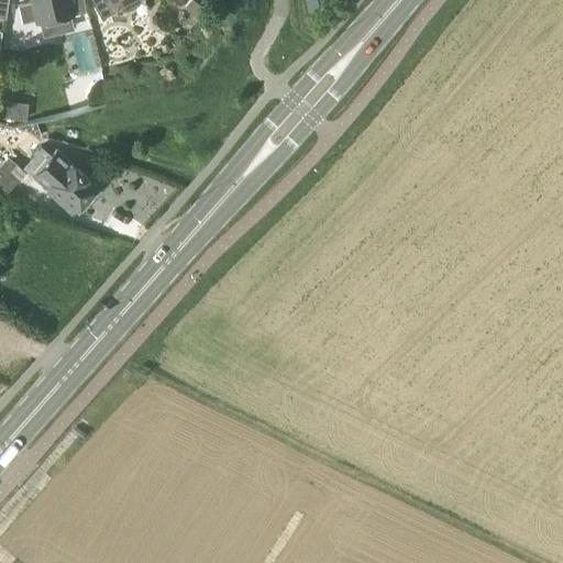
[(74,29),(70,15),(72,14),(73,15),(87,12),(84,0),(31,0),(32,1),(18,4),(22,24),(36,21),(36,23),(40,22),(44,36),(74,29)]
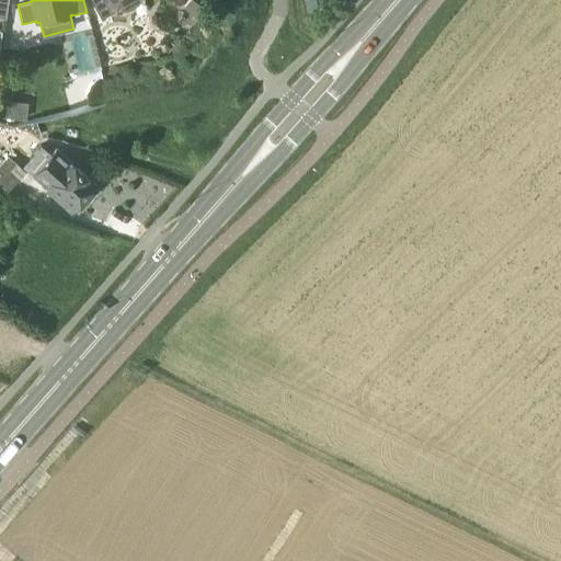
[(90,0),(101,19),(119,9),(117,4),(125,0),(90,0)]
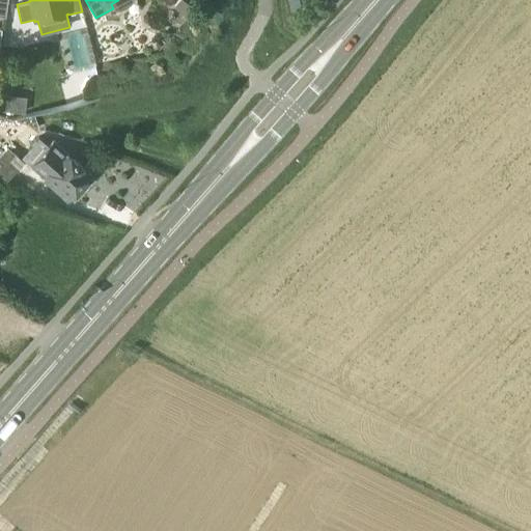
[(184,0),(179,0),(174,7),(190,20),(197,10),(184,0)]
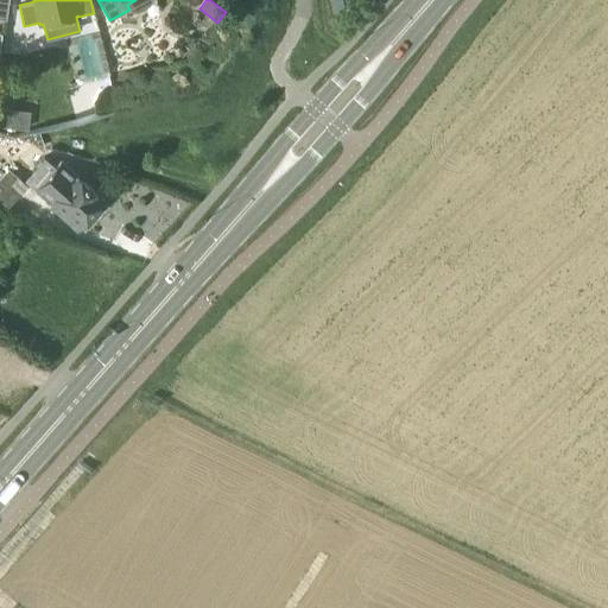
[(0,126),(29,130),(30,112),(0,108),(0,126)]
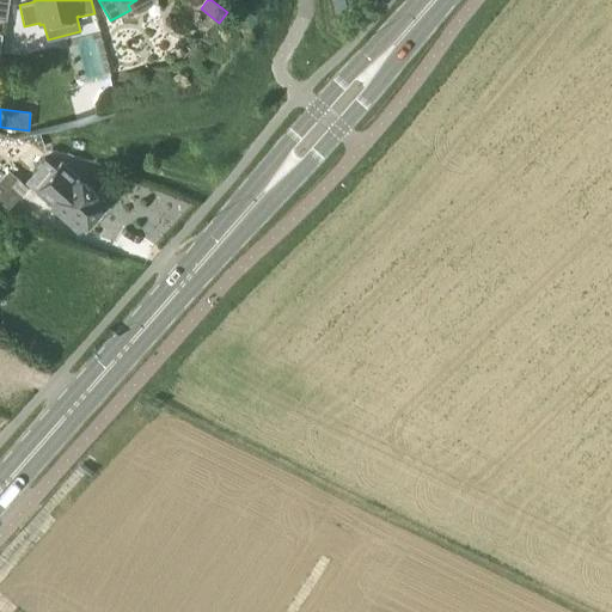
[(22,182),(30,172),(18,160),(0,179),(0,201),(8,208),(28,188),(22,182)]
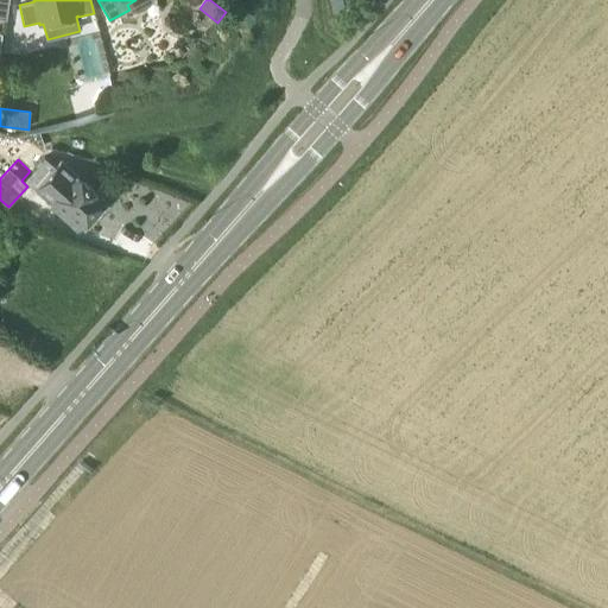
[(96,216),(93,213),(105,201),(61,162),(55,168),(48,160),(40,169),(48,176),(43,181),(58,195),(50,203),(78,229),(87,221),(89,223),(96,216)]
